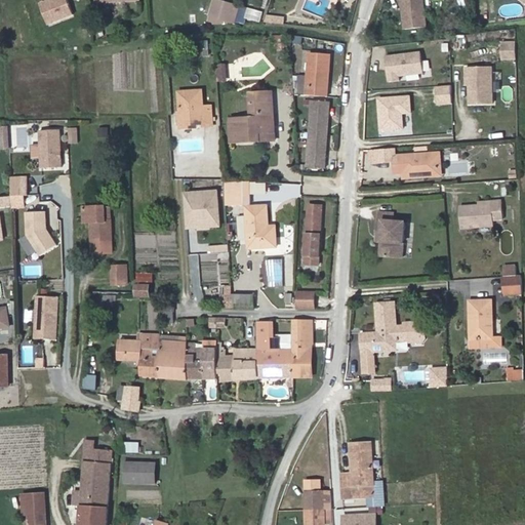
[(49,26),(77,14),(71,0),(46,0),(40,2),(49,26)]
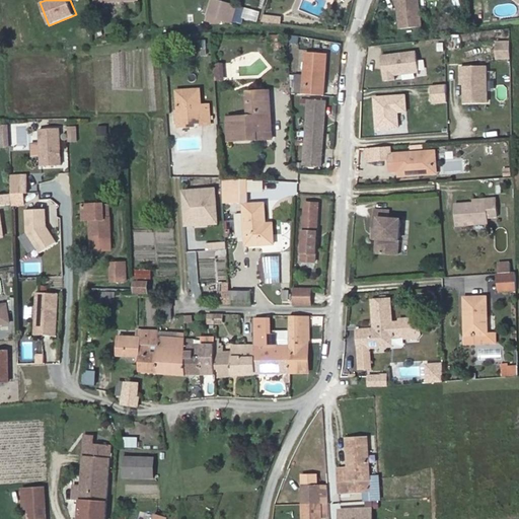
[(215,0),(211,0),(205,23),(229,23),(234,5),(215,0)]
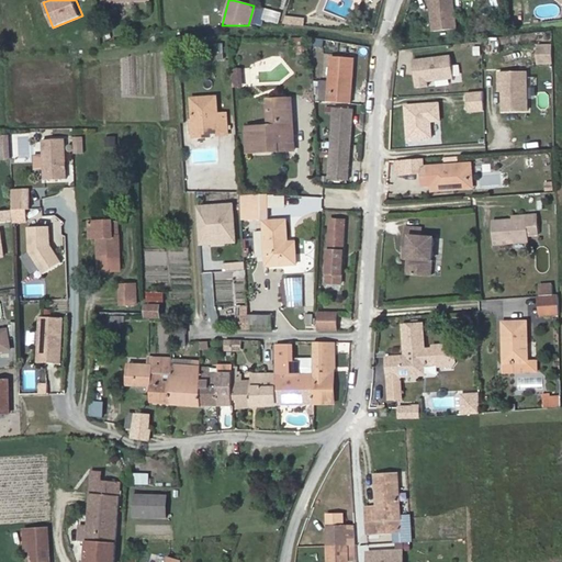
[(451,0),(428,0),(431,29),(454,26),(451,0)]
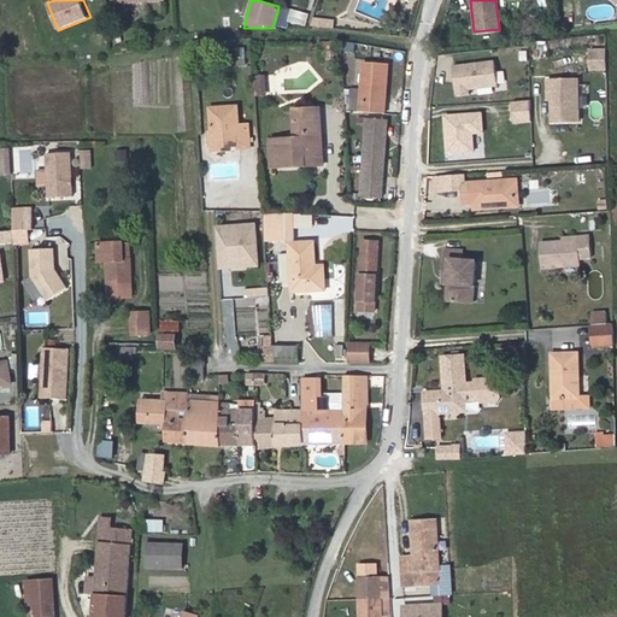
[(291,10),(282,7),(276,28),(286,28),(291,10)]
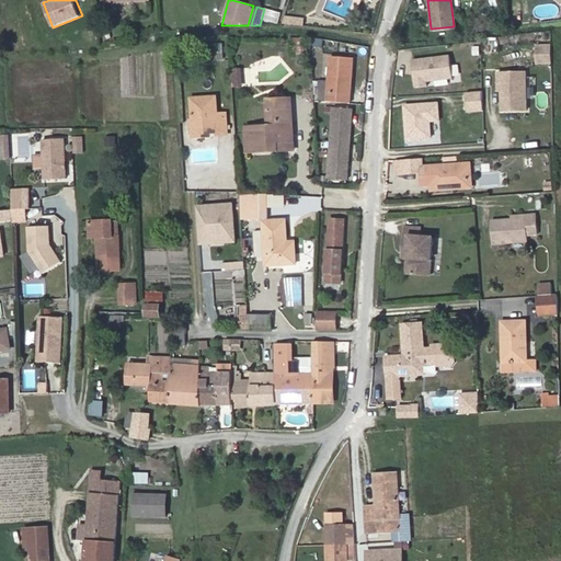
[(265,8),(263,20),(281,22),(283,10),(265,8)]
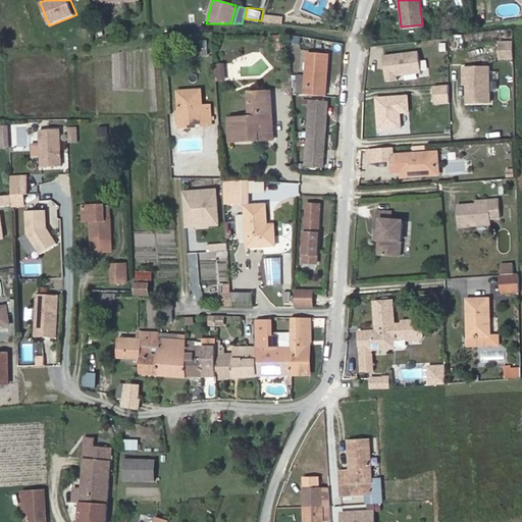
[(270,36),(272,51),(285,50),(283,35),(270,36)]
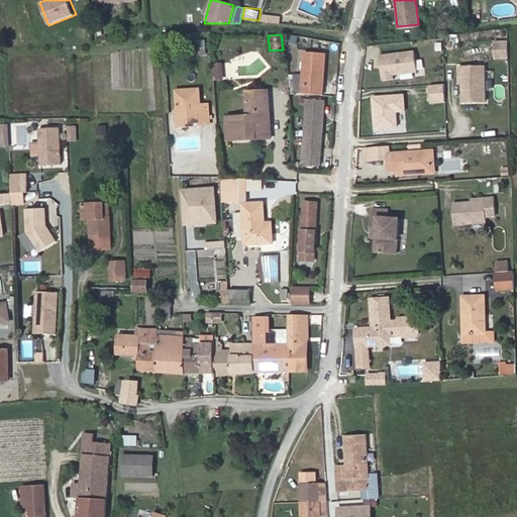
[(206,36),(197,37),(198,49),(207,48),(206,36)]
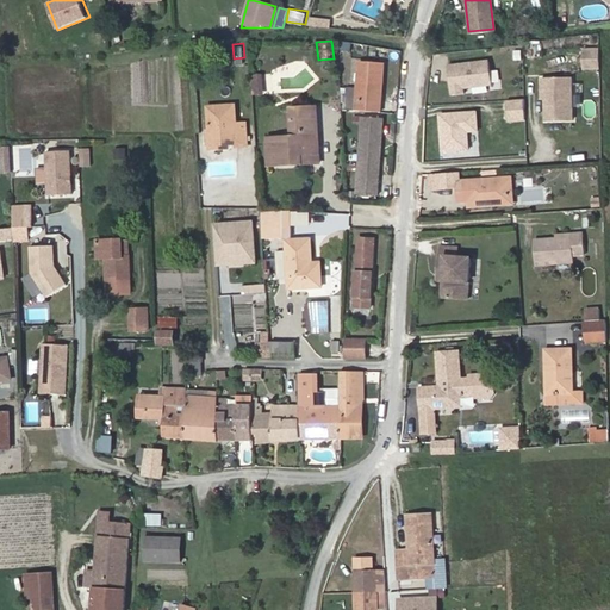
[(580,47),(579,68),(598,69),(598,47),(580,47)]
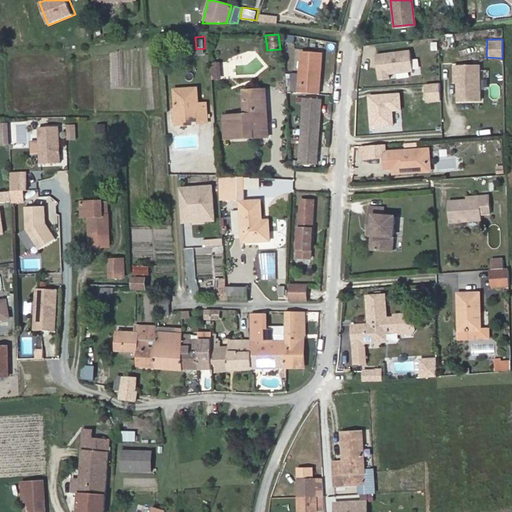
[(389,74),(412,71),(409,49),(373,54),(377,81),(389,79),(389,74)]
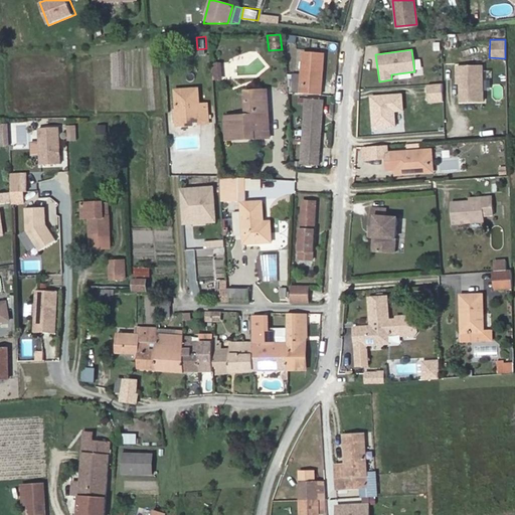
[(322,95),(325,53),(304,51),(301,94),(322,95)]
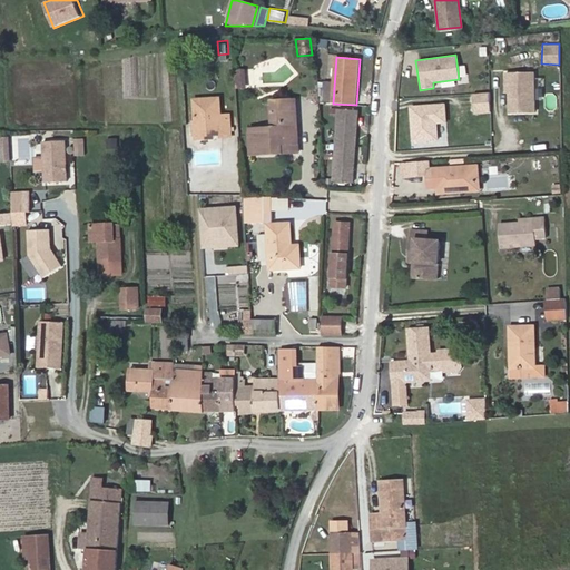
[(246,87),(245,70),(237,71),(238,88),(246,87)]
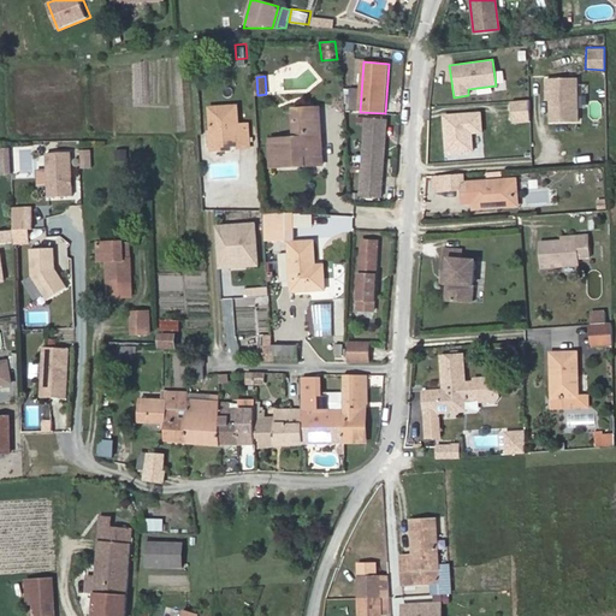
[(529,100),(509,100),(509,123),(529,123),(529,100)]
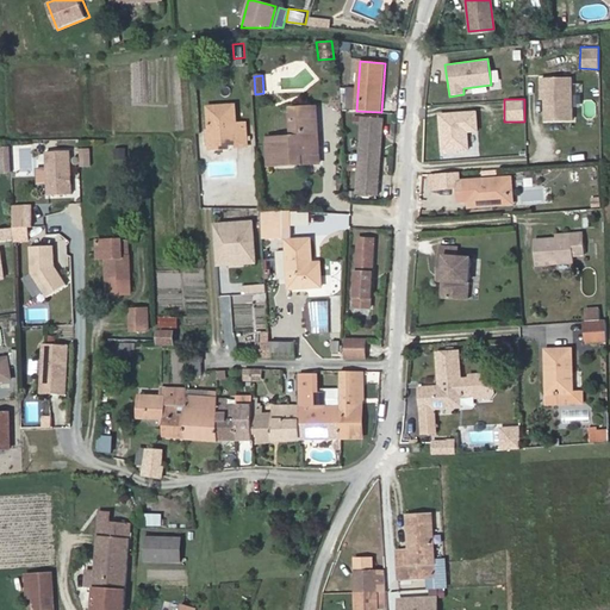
[(237,147),(248,145),(246,123),(236,124),(235,105),(209,107),(211,149),(224,149),(224,144),(237,143),(237,147)]
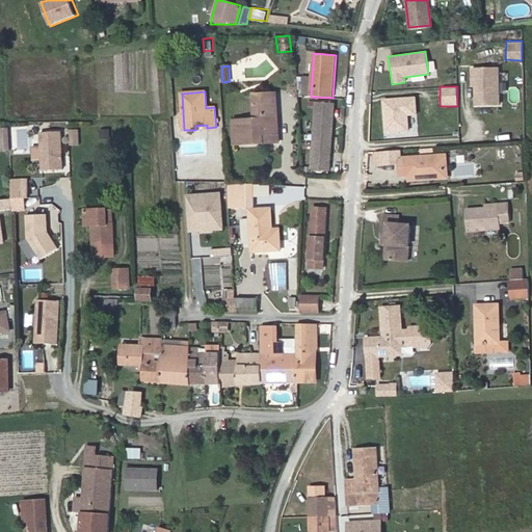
[(280,133),(278,112),(274,112),(273,94),(272,94),(254,95),(255,118),(233,121),(235,144),(265,142),(265,134),(280,133)]
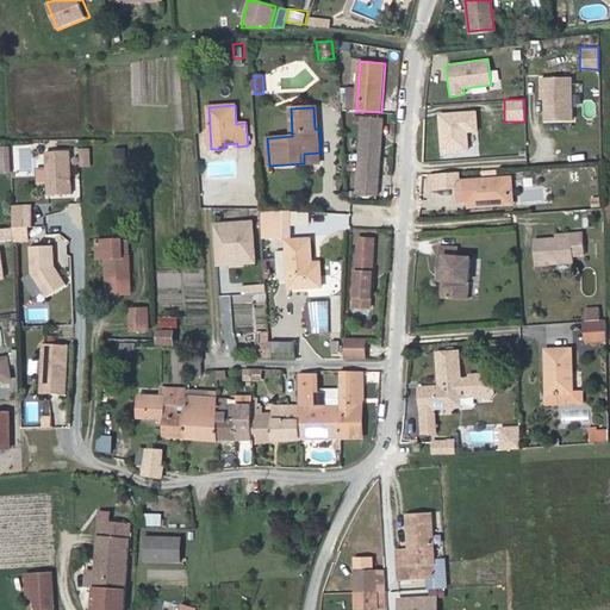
[(437,151),(467,151),(467,131),(477,131),(477,110),(437,110),(437,151)]
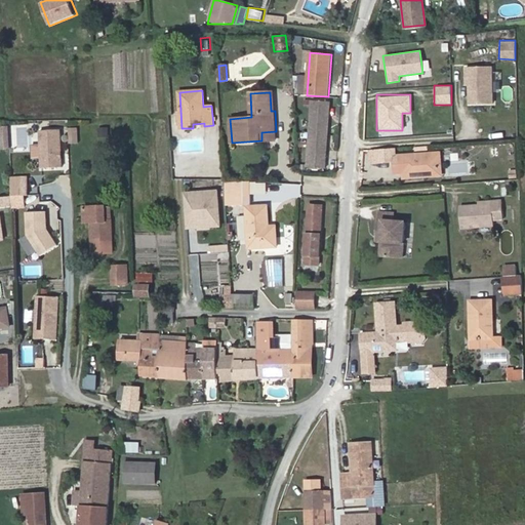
[(330,104),(314,103),(311,135),(327,136),(330,104)]
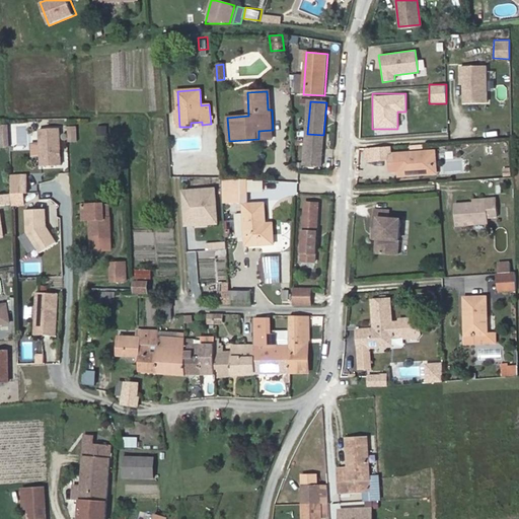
[(11,124),(1,124),(1,147),(11,147),(11,124)]
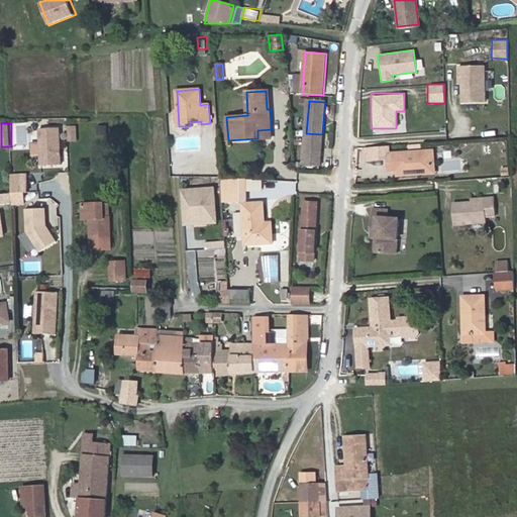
[(64,166),(64,127),(41,126),(40,165),(64,166)]
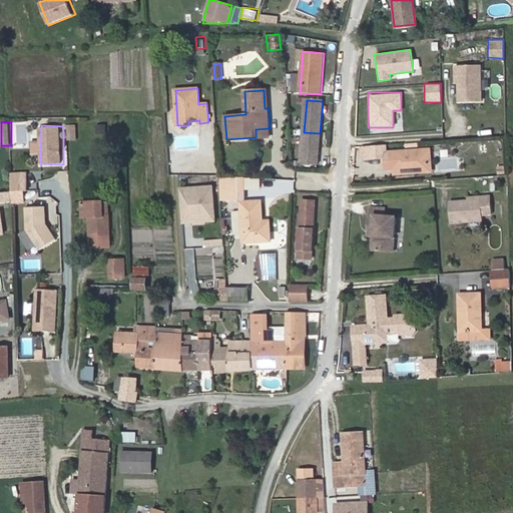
[(75,126),(68,126),(68,140),(76,139),(75,126)]
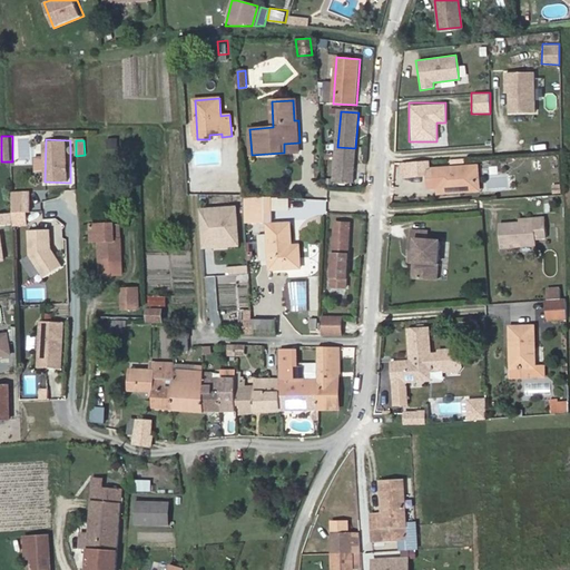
[(300,151),(300,143),(284,144),(284,153),(300,151)]
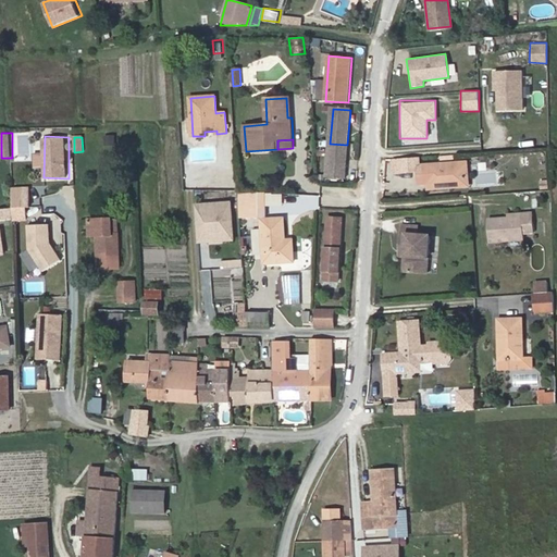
[(347,145),(330,144),(327,180),(345,181),(347,145)]
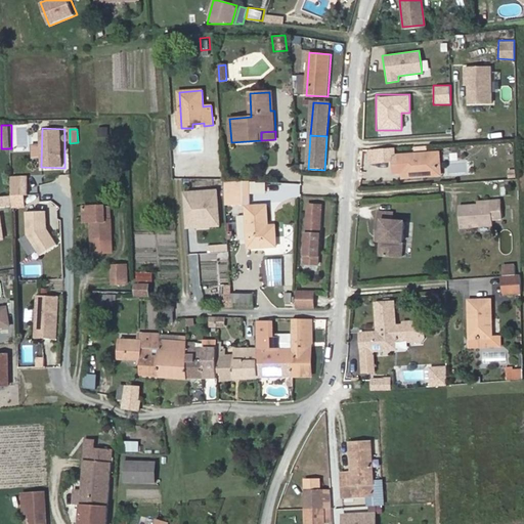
[(393,147),(377,148),(378,162),(393,161),(393,147)]
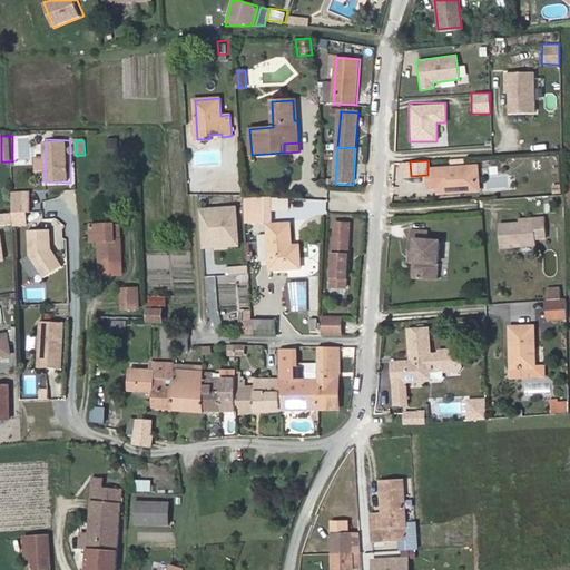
[(477,188),(475,166),(436,168),(439,194),(458,193),(458,189),(477,188)]
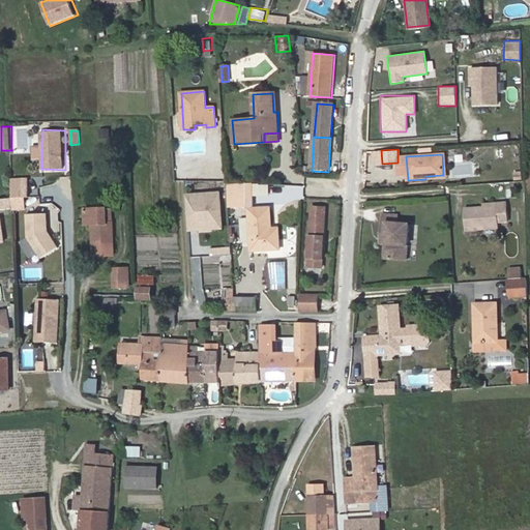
[(447,177),(445,154),(442,154),(443,175),(425,176),(425,179),(447,177)]
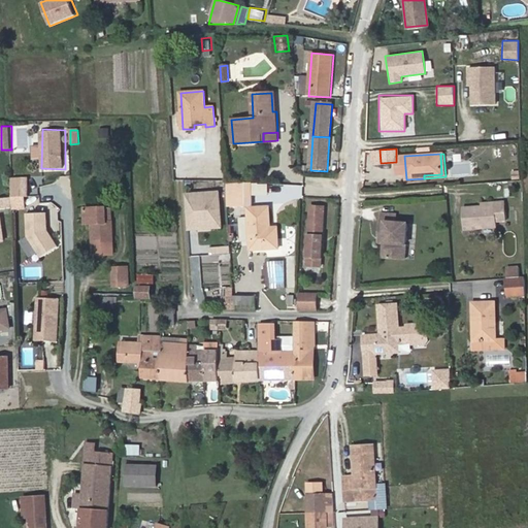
[(13,176),(12,208),(29,208),(29,176),(13,176)]
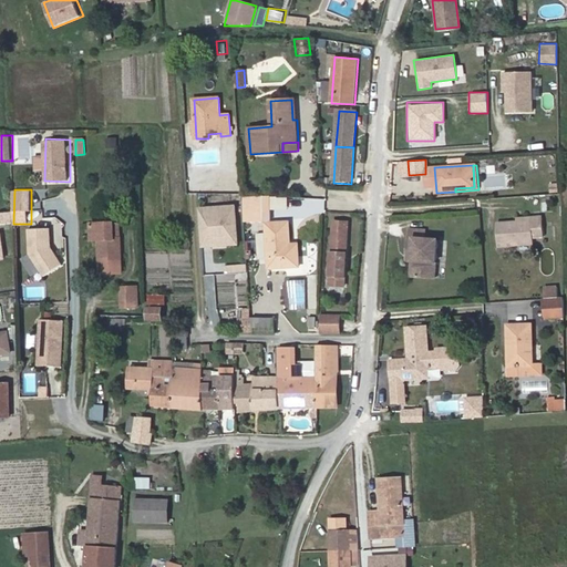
[(236,219),(243,218),(240,196),(228,197),(228,203),(232,203),(233,209),(235,209),(236,219)]
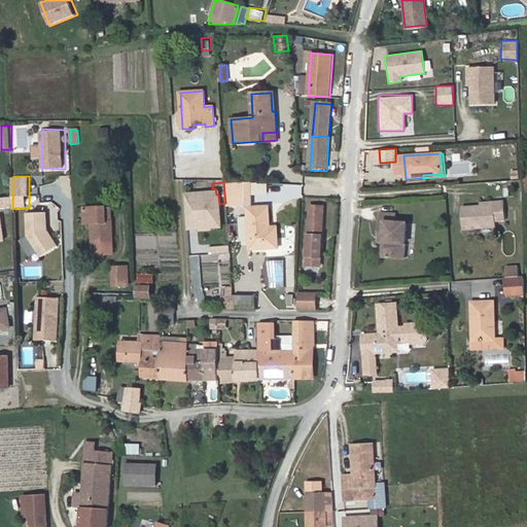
[(227,183),(229,206),(252,205),(251,194),(251,182),(227,183)]
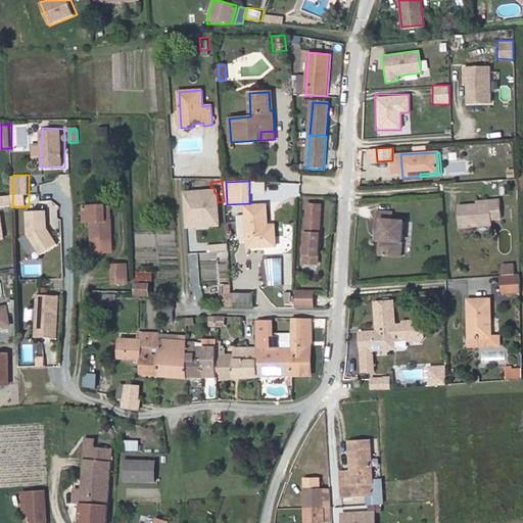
[(263,182),(249,181),(249,192),(263,191),(263,182)]
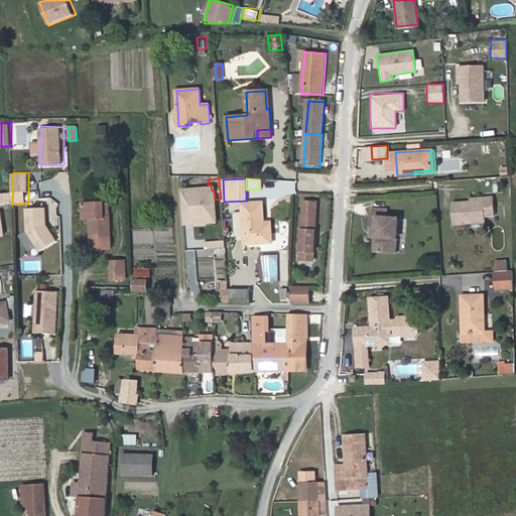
[(472,202),(453,204),(455,225),(486,222),(486,216),(496,215),(494,197),(484,198),(484,201),(472,202)]
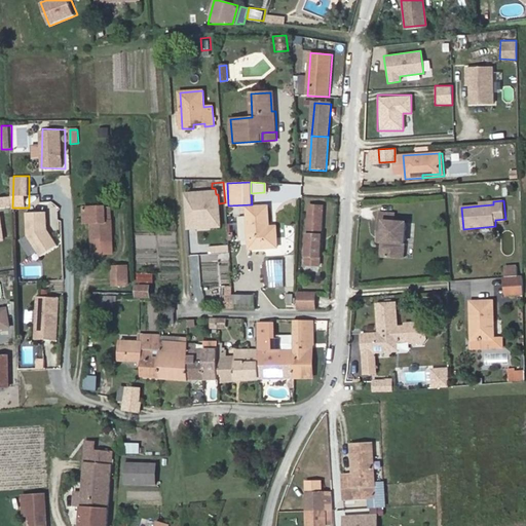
[(250,240),(250,249),(277,247),(276,226),(269,226),(268,205),(248,208),(248,216),(250,240)]
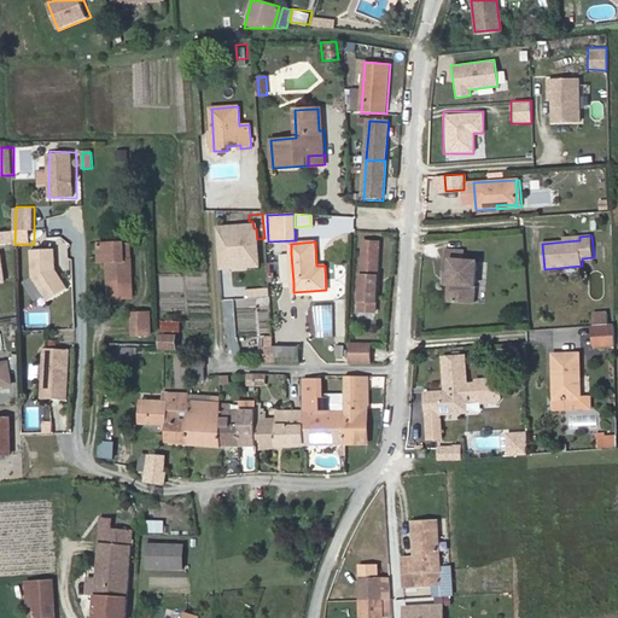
[(377,312),(380,243),(365,242),(363,242),(361,312),(377,312)]
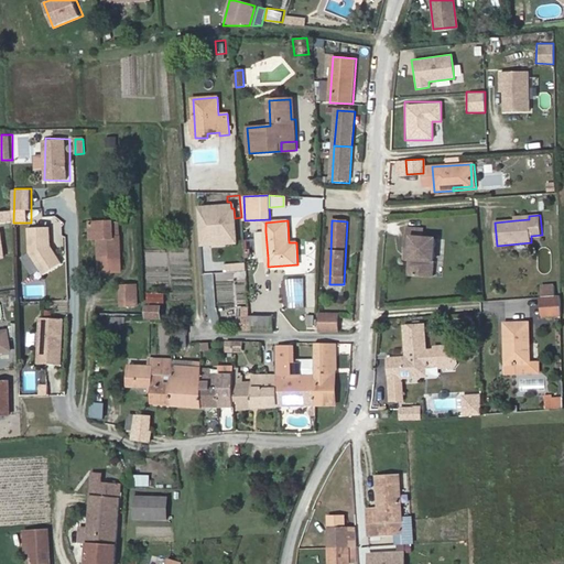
[(99,257),(120,256),(119,236),(114,237),(112,221),(91,223),(91,239),(98,239),(99,257)]
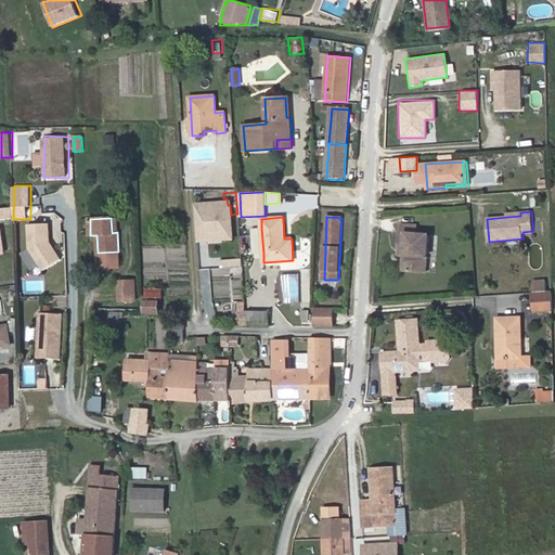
[(54,221),(28,223),(29,250),(27,250),(28,267),(56,266),(54,221)]
